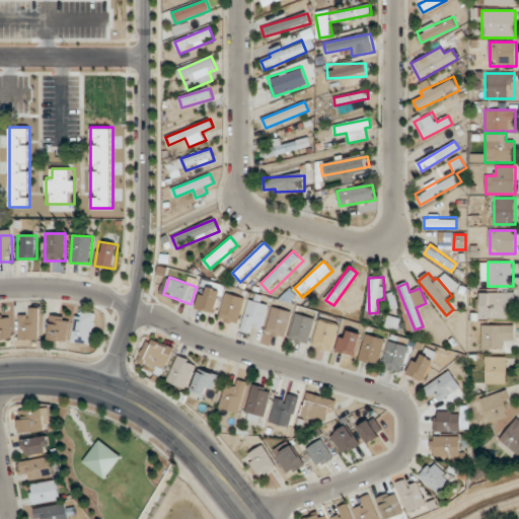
[(196,305),(212,314),(223,293),(206,284),(196,305)]
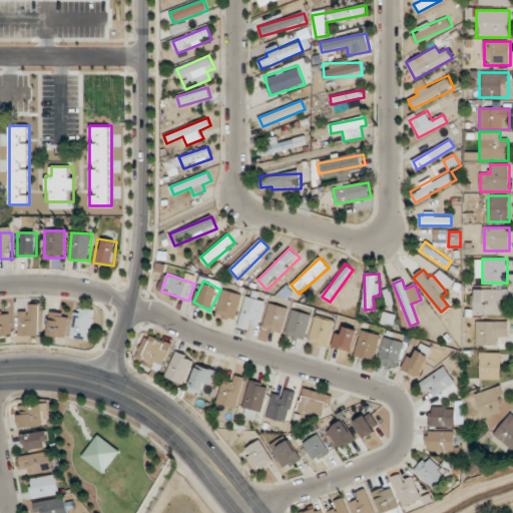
[(215,310),(230,320),(244,299),(229,289),(215,310)]
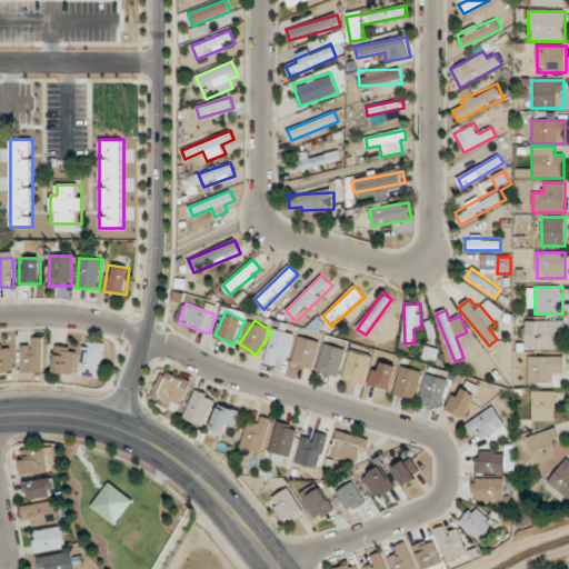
[(555,349),(555,332),(563,332),(563,321),(526,321),(526,349),(555,349)]
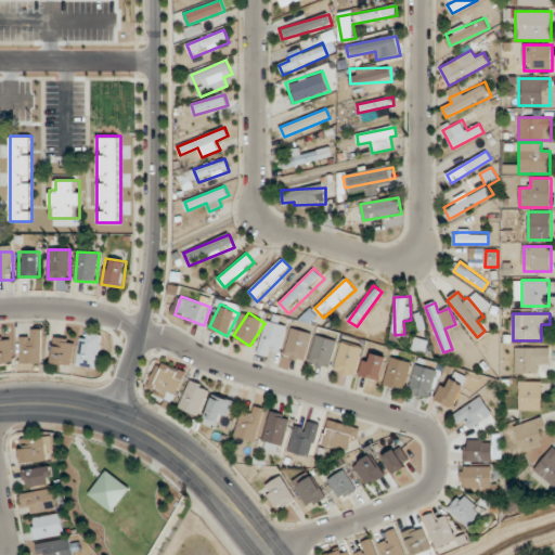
[(260,351),(281,356),(286,324),(266,321),(260,351)]
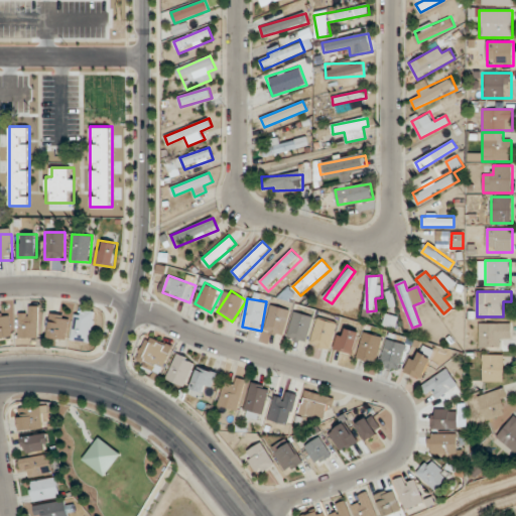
[(39,305),(30,305),(30,314),(19,314),(19,339),(39,339),(39,305)]
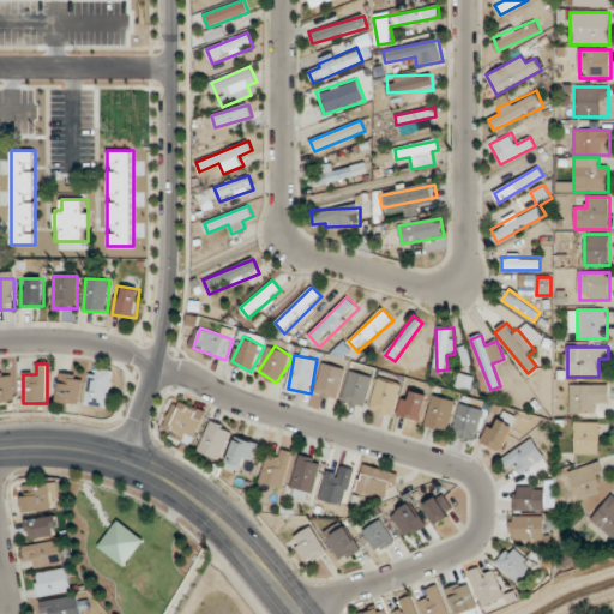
[(314,393),(336,401),(345,369),(324,363),(314,393)]
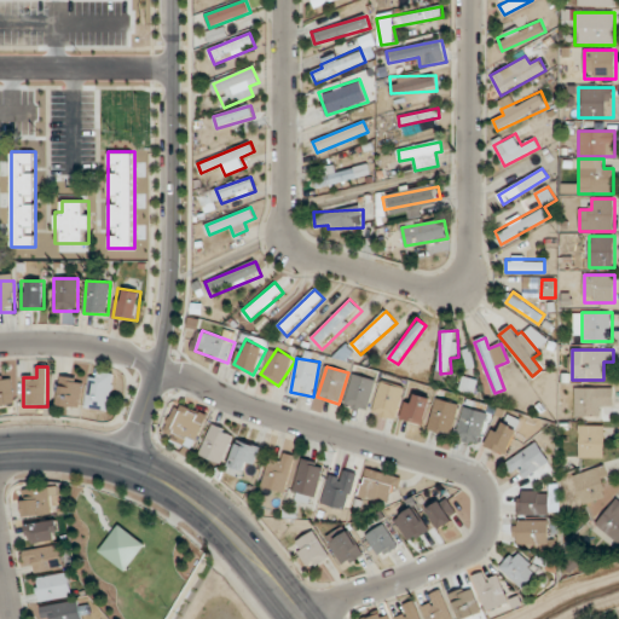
[(111,411),(115,375),(92,371),(88,409),(111,411)]
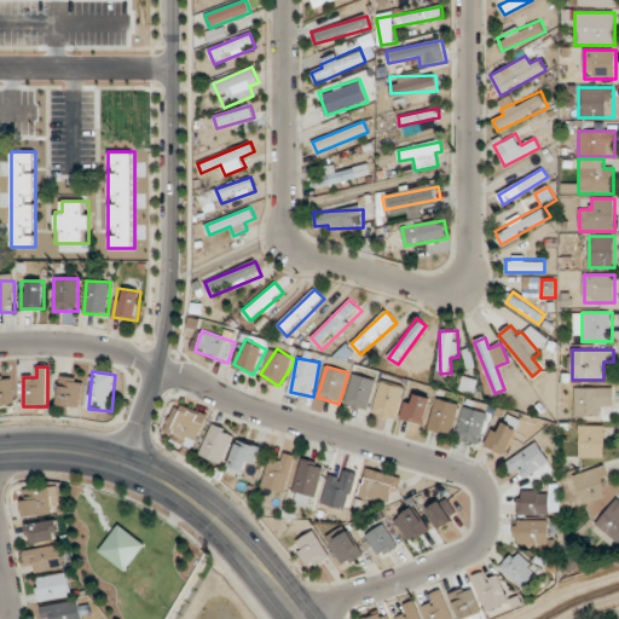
[(377,381),(354,374),(345,404),(366,411),(377,381)]
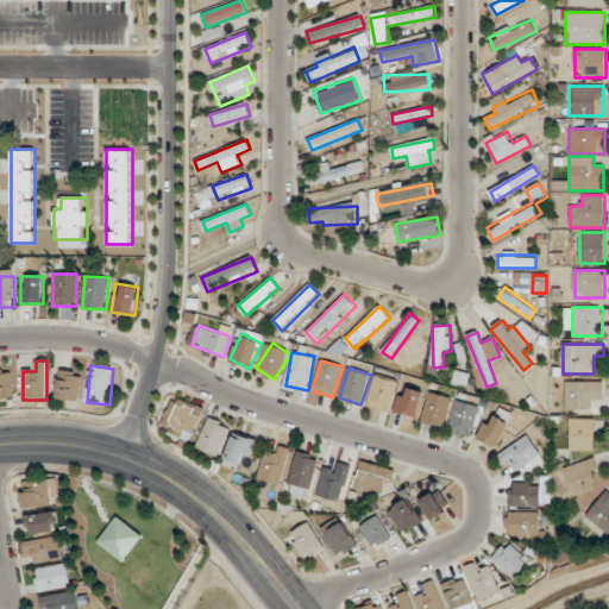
[(0,400),(16,399),(12,370),(0,370),(0,400)]
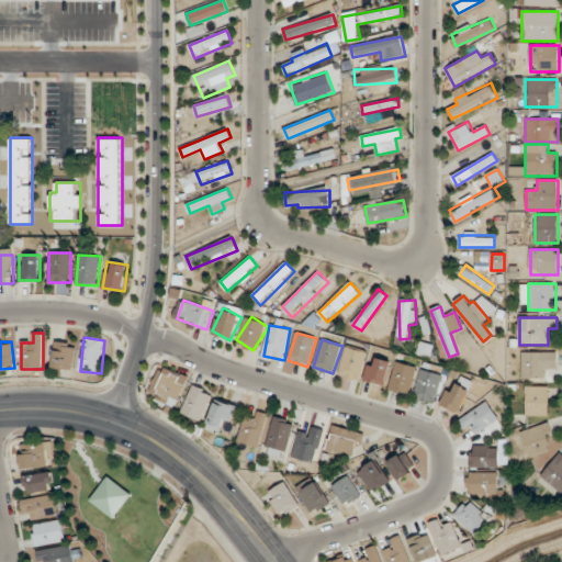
[(53,369),(75,371),(77,344),(56,341),(53,369)]
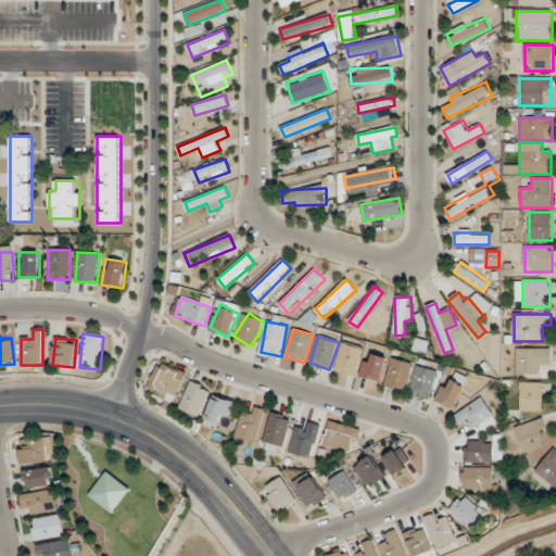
[(335,370),(355,376),(363,349),(343,343),(335,370)]
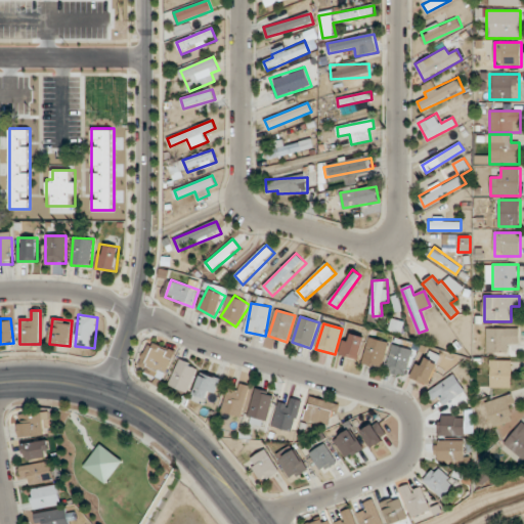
[(486,352),(509,352),(509,341),(519,341),(519,329),(486,329),(486,352)]
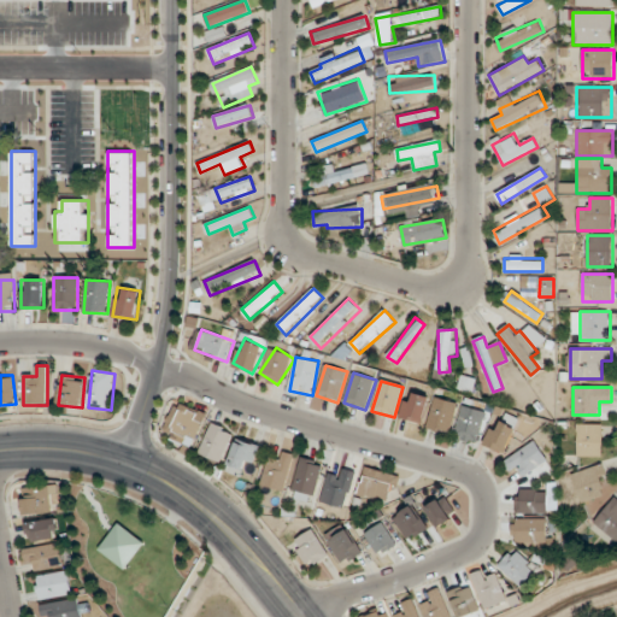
[(423,424),(430,397),(407,391),(400,417),(423,424)]
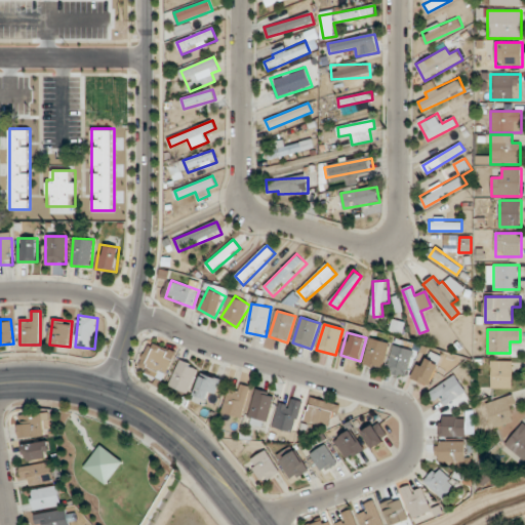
[(390,344),(371,337),(363,364),(381,369),(390,344)]
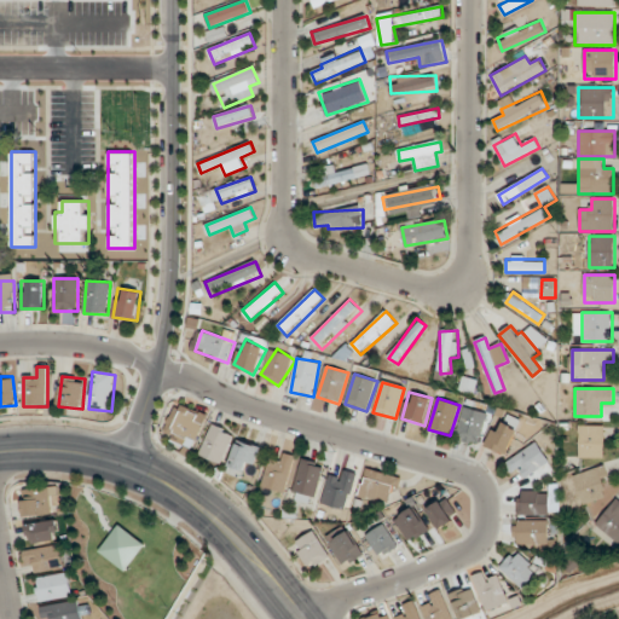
[(208,417),(179,404),(166,429),(195,444),(208,417)]
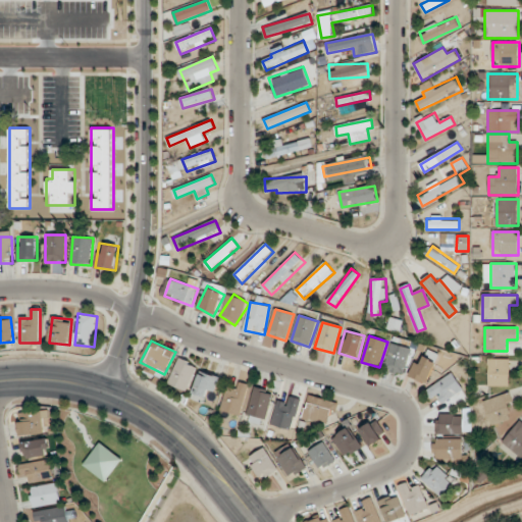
[(404,374),(411,348),(392,343),(384,369),(404,374)]
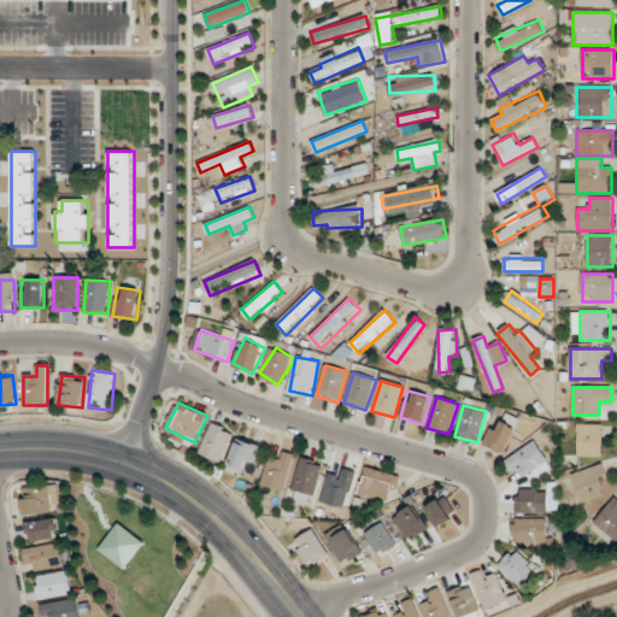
[(481,439),(500,452),(522,423),(503,409),(481,439)]
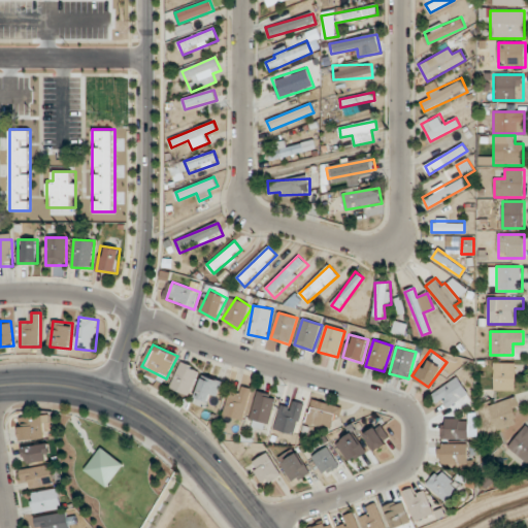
[(189,396),(201,371),(184,362),(170,387),(189,396)]
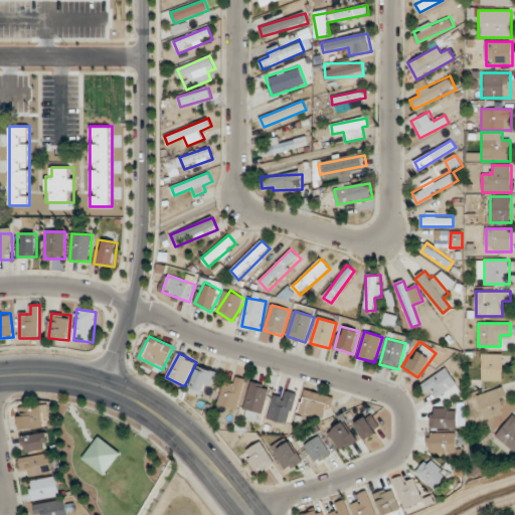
[(502,354),(481,354),(481,381),(502,381),(502,354)]
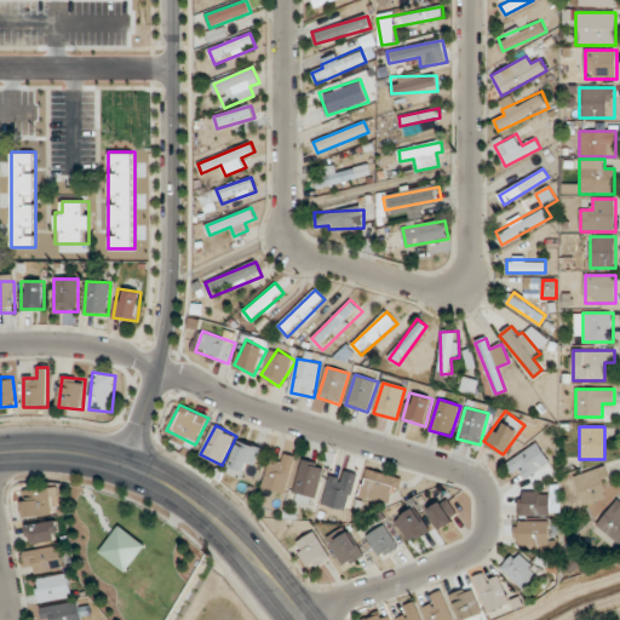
[(229,474),(247,480),(259,448),(240,441),(229,474)]
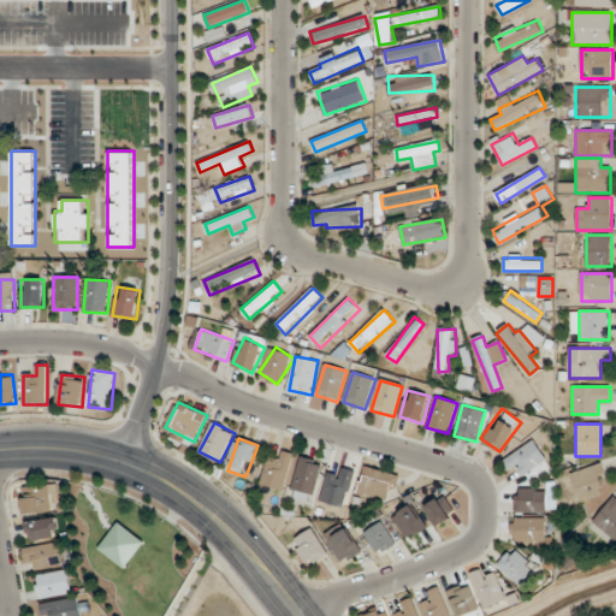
[(548,458),(534,439),(508,458),(521,478),(548,458)]
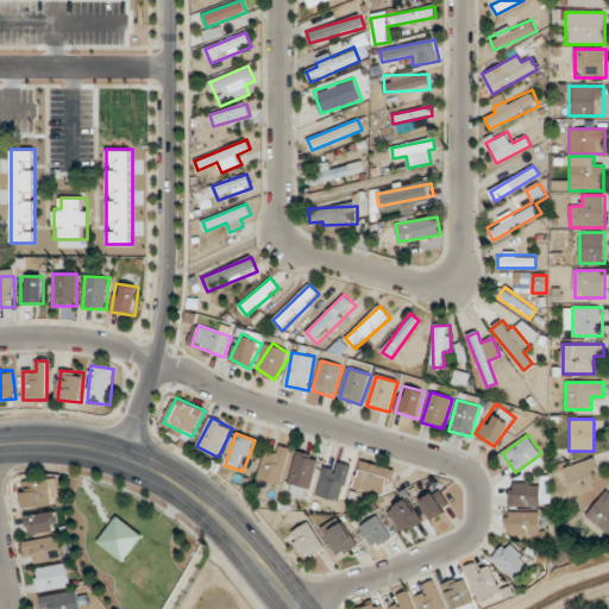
[(257,478),(278,485),(292,449),(280,445),(275,457),(264,454),(257,478)]
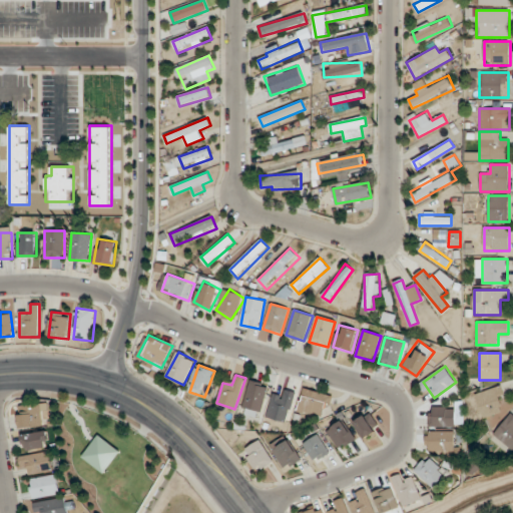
[(269,385),(249,381),(241,412),(261,417),(269,385)]
